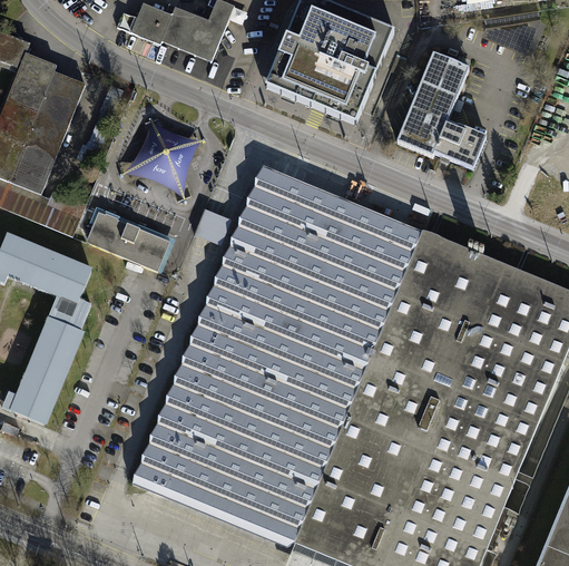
[(163,12),(141,3),(135,17),(123,11),(116,27),(158,44),(159,41),(209,62),(227,19),(241,25),(246,11),(218,0),(216,0),(207,20),(175,7),(175,6),(167,2),(163,12)]
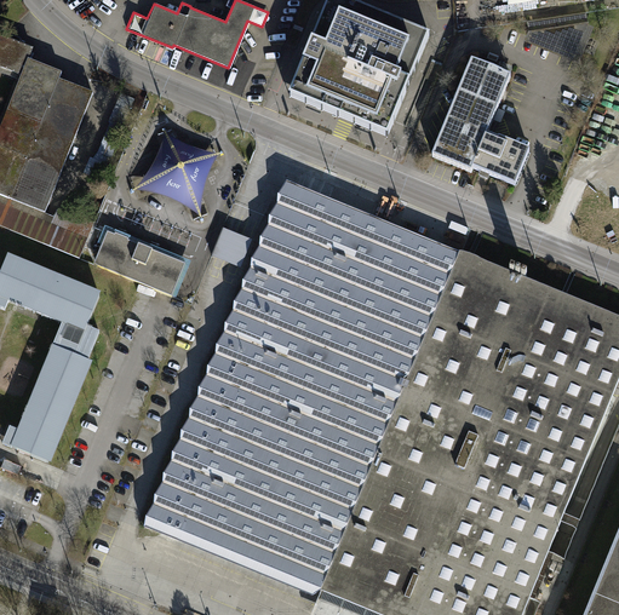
[(430,30),(353,0),(328,0),(291,95),(389,133),(405,93),(430,30)]
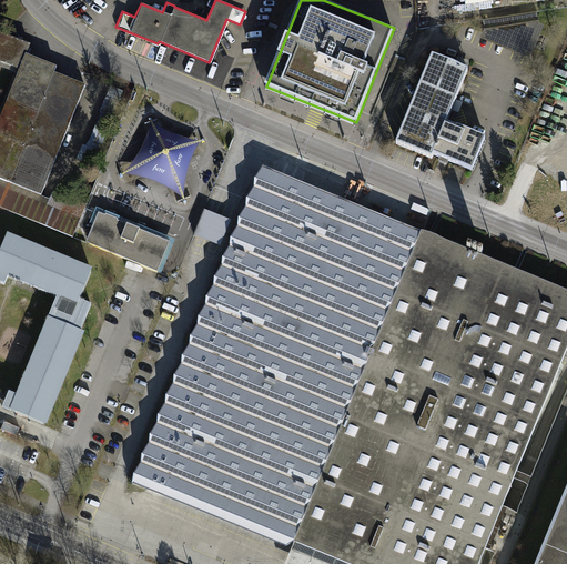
[(0,61),(19,69),(0,117),(0,178),(41,194),(84,83),(53,72),(56,66),(24,54),(29,43),(0,31),(0,61)]
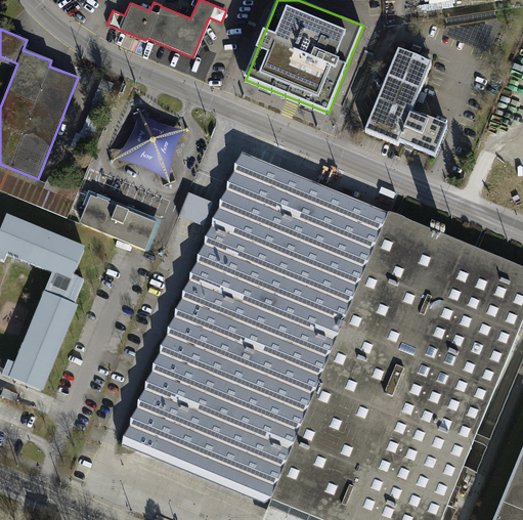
[(433,61),(401,48),(367,129),(399,142),(400,138),(436,153),(448,125),(413,111),(433,61)]
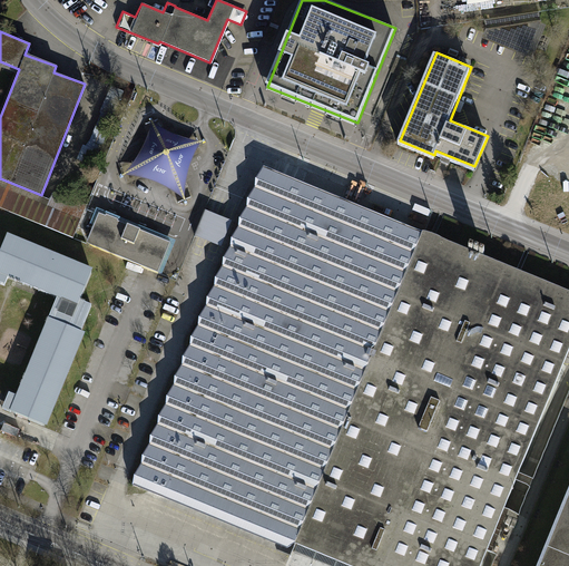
[(160,128),(148,116),(146,130),(140,143),(134,157),(121,172),(143,177),(159,183),(172,192),(183,199),(183,187),(185,168),(189,157),(196,145),(205,138),(187,138),(172,134),(160,128)]
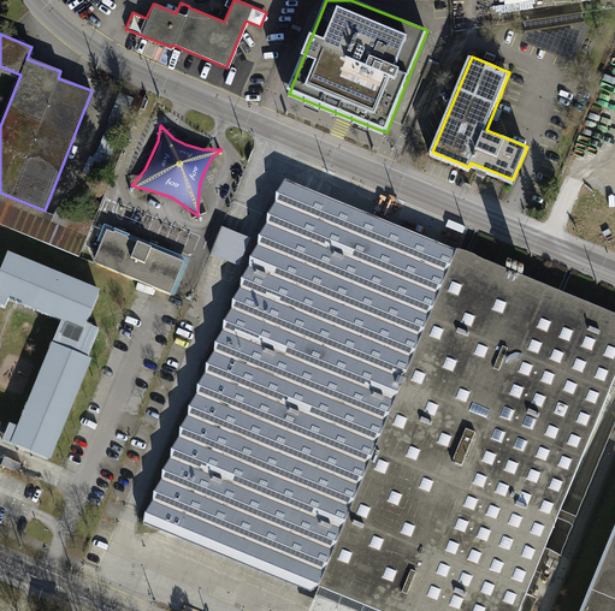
[(515,610),(614,372),(614,312),(561,290),(460,249),(287,178),(266,213),(145,509),(142,520),(181,526),(250,555),(319,582),(350,595),(385,610),(515,610)]
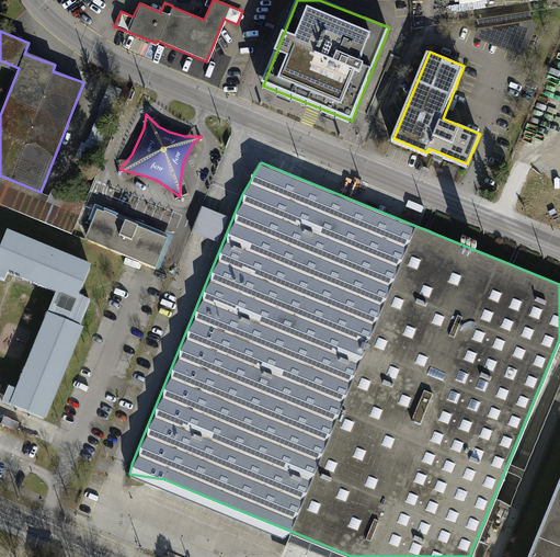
[(0,204),(69,232),(76,215),(0,182),(0,204)]
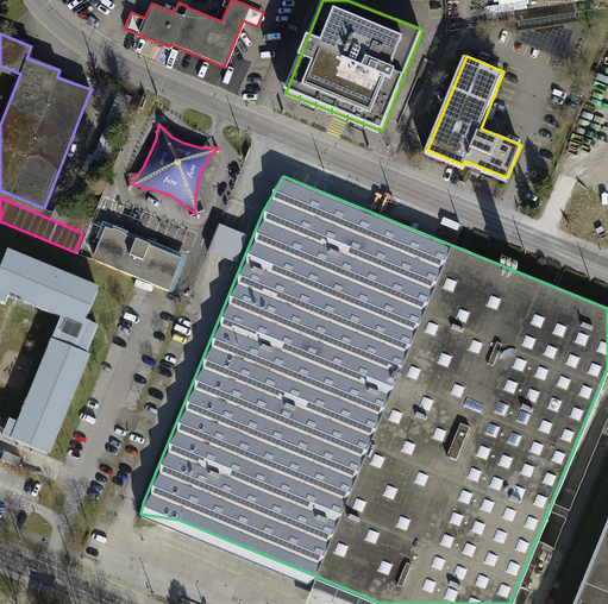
[(100,243),(94,258),(165,287),(179,253),(104,225),(98,238),(100,243)]
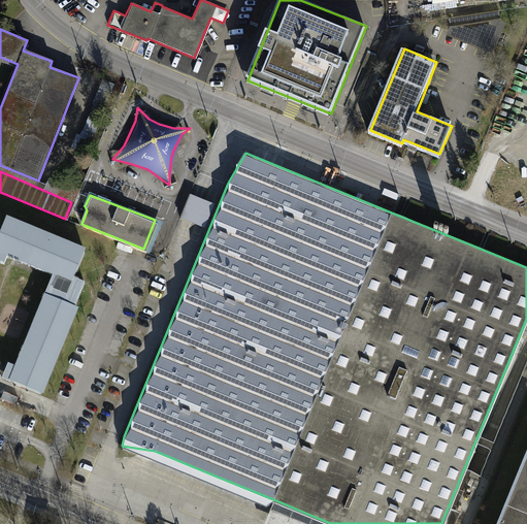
[(0,247),(73,277),(86,250),(6,217),(0,231),(0,247)]
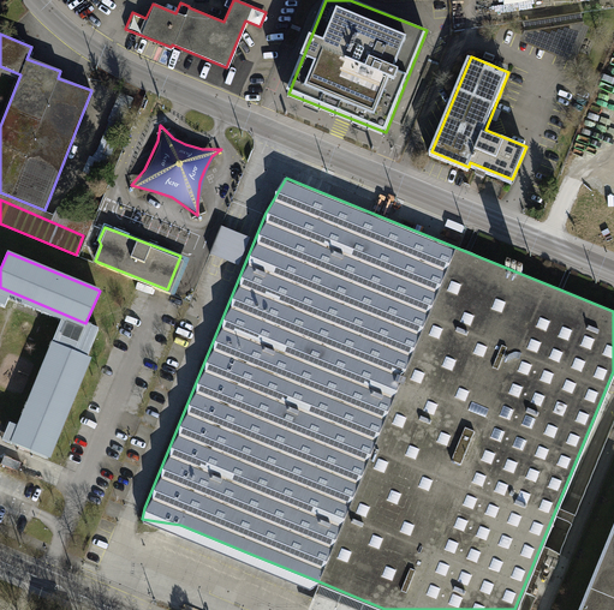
[(16,447),(58,346),(79,354),(91,326),(85,323),(0,287),(0,304),(5,306),(9,299),(61,321),(17,428),(10,424),(3,441),(16,447)]
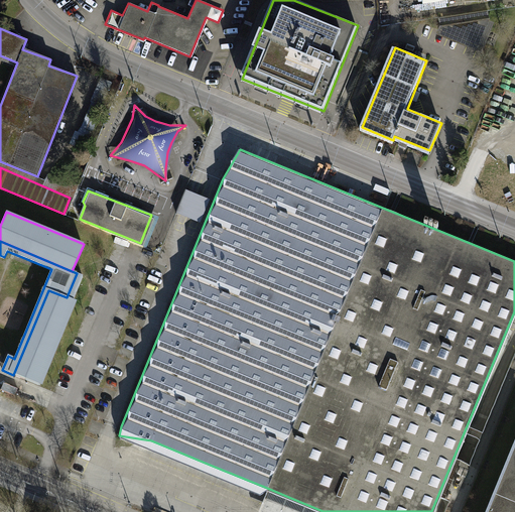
[(41,386),(76,301),(73,300),(83,276),(77,273),(67,297),(48,290),(13,375),(41,386)]
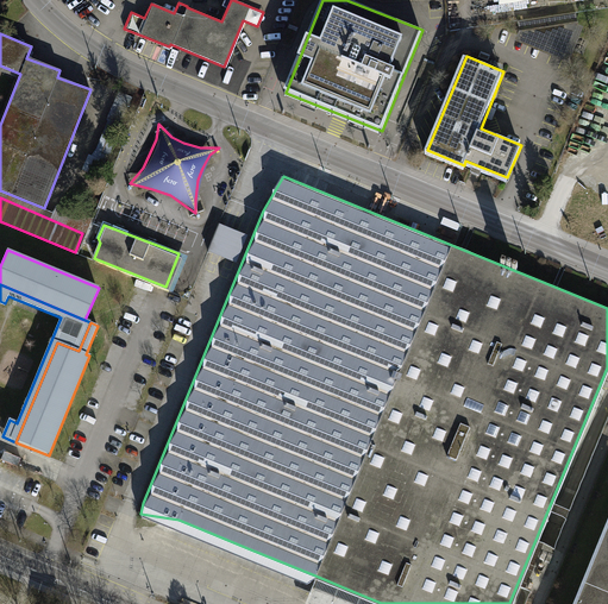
[(607,603),(607,509),(569,603),(607,603)]
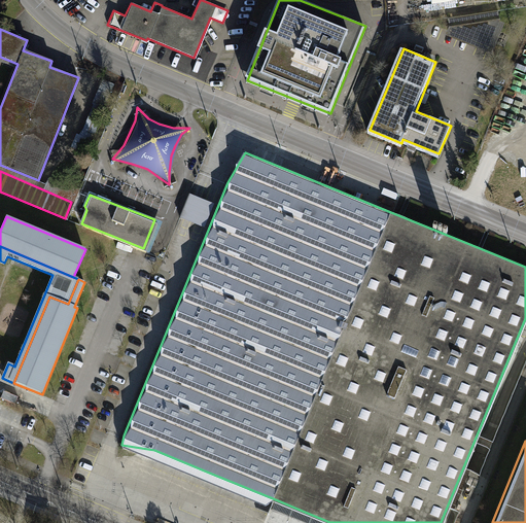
[(331,522),(329,522),(300,510),(273,498),(263,522),(331,522)]
